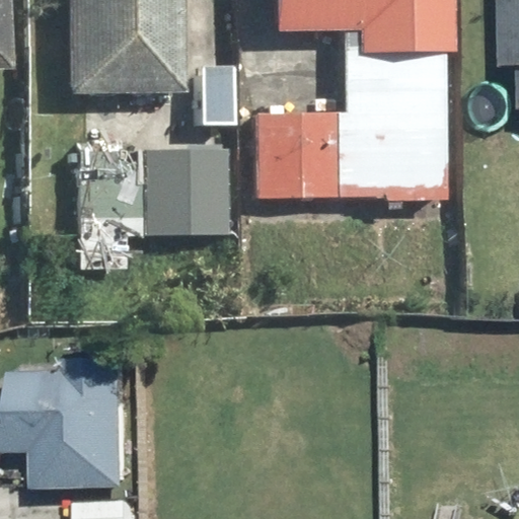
[(178,0),(66,0),(64,93),(176,96),(178,0)]
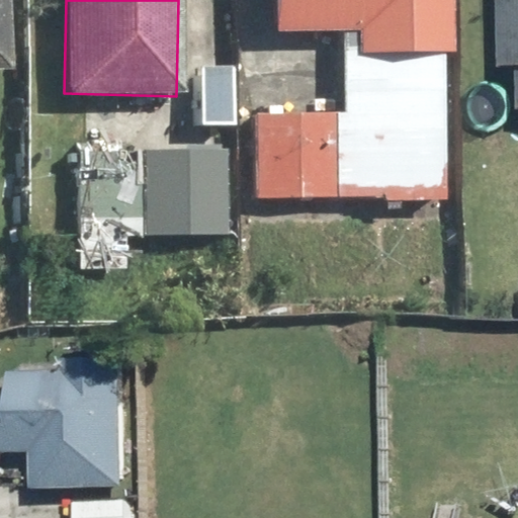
[(448,0),(275,0),(275,29),(344,30),(342,111),(255,110),(253,201),(445,205),(448,0)]
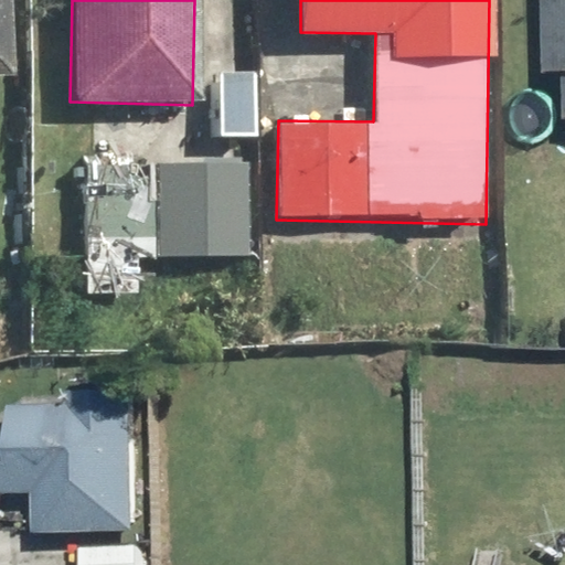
[(85,292),(137,294),(138,257),(238,260),(242,166),(89,160),(85,292)]
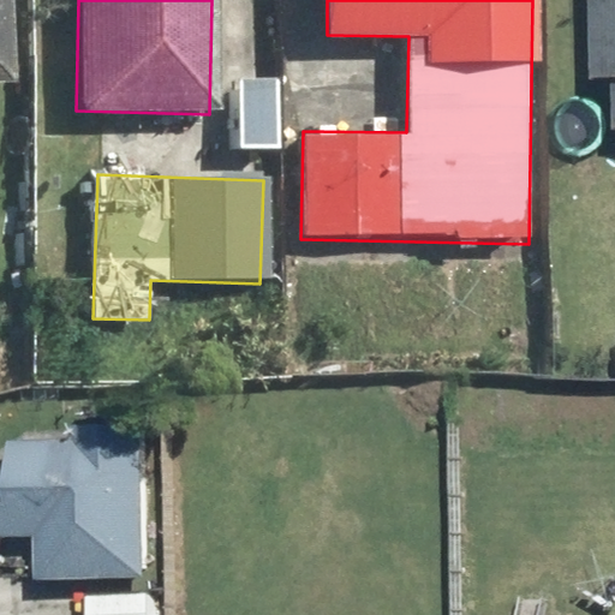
[(0,473),(0,536),(52,537),(51,577),(160,579),(163,430),(93,429),(93,448),(25,447),(25,475),(0,473)]
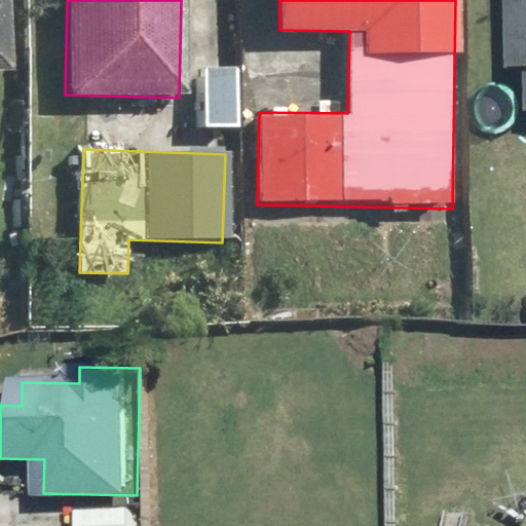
[(481,525),(482,513),(447,512),(447,525),(481,525)]
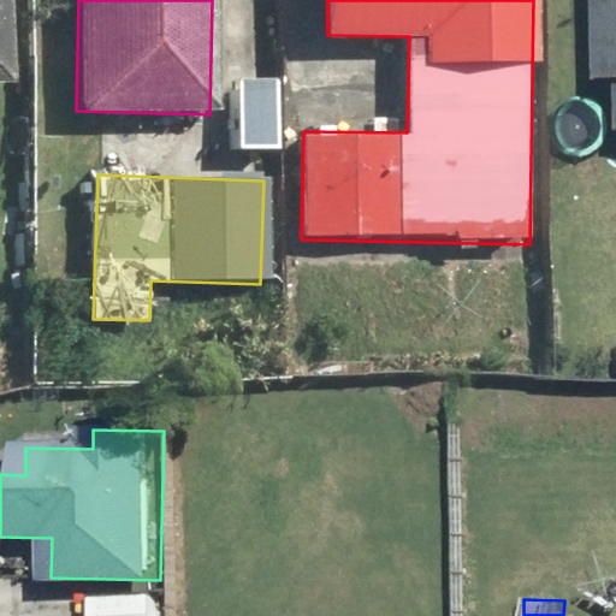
All buildings are outlined.
